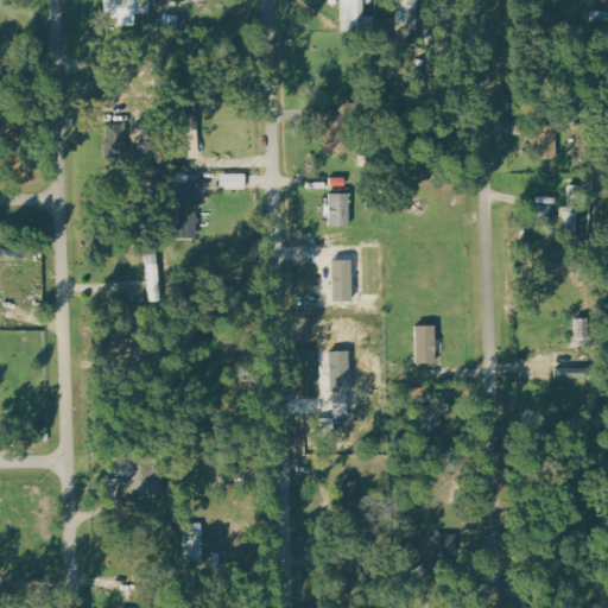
[(150,0),(103,0),(105,19),(120,19),(119,26),(135,26),(137,14),(150,16),(150,0)]
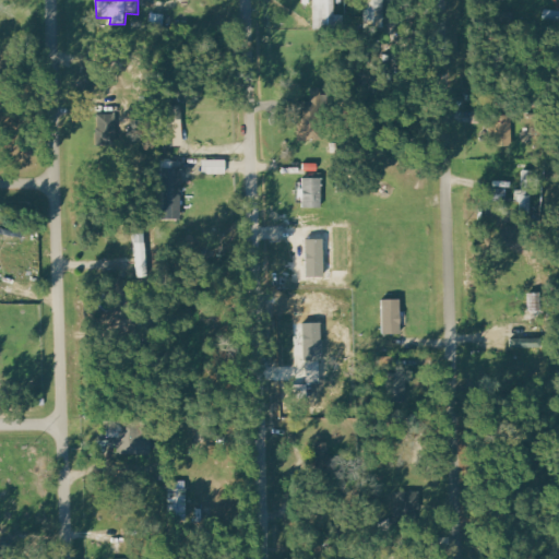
[(313,0),(314,28),(344,28),(344,15),(335,15),(335,0),(313,0)]
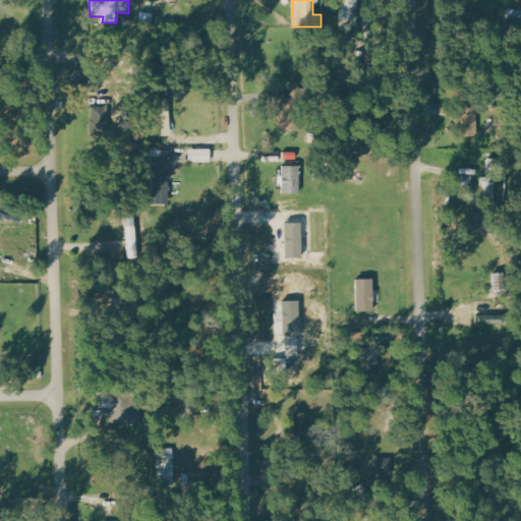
[(358,0),(339,0),(339,26),(358,26),(358,0)]
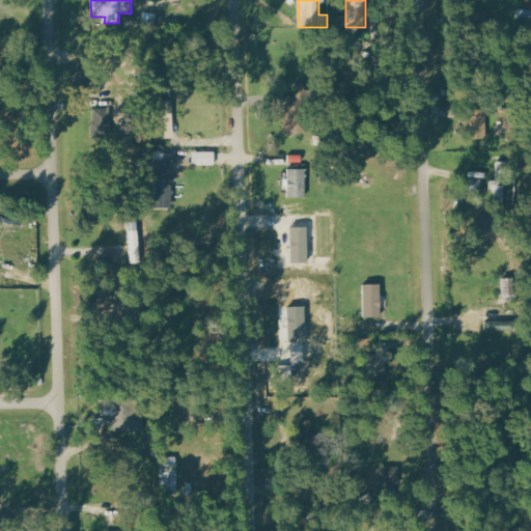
[(518,21),(530,21),(530,10),(518,11),(518,21)]
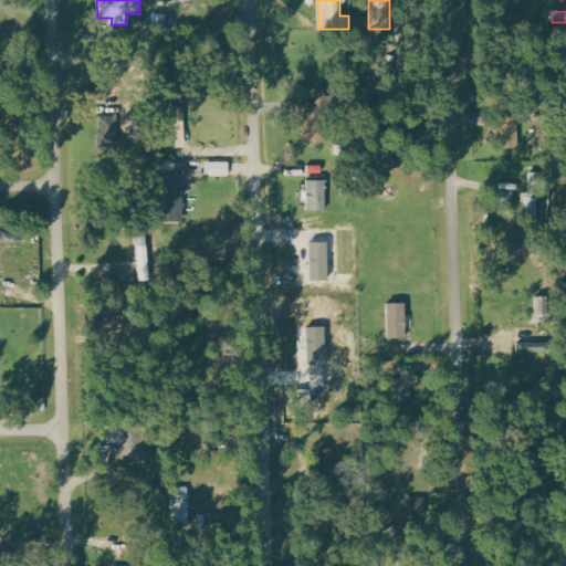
[(185,107),(164,107),(165,149),(186,148),(185,107)]
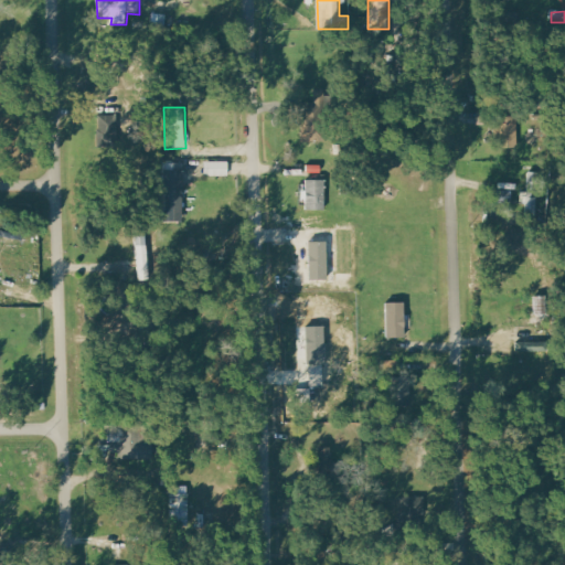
[(302,142),(321,141),(320,112),(301,113),(302,142)]
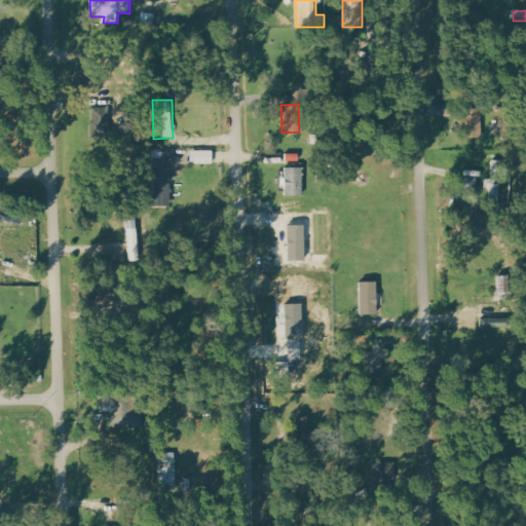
[(109,108),(91,108),(91,137),(110,136),(109,108)]
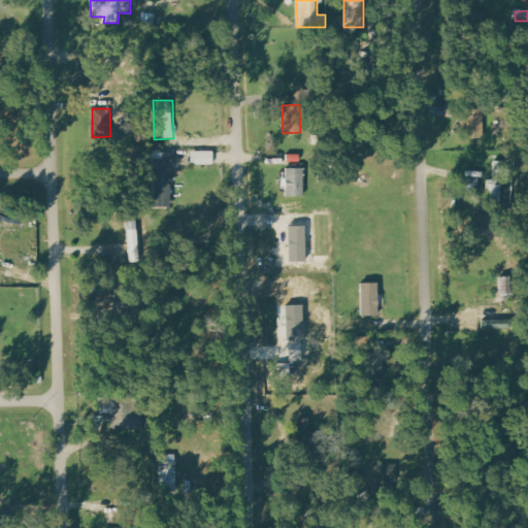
[(468,139),(485,138),(484,108),(467,109),(468,139)]
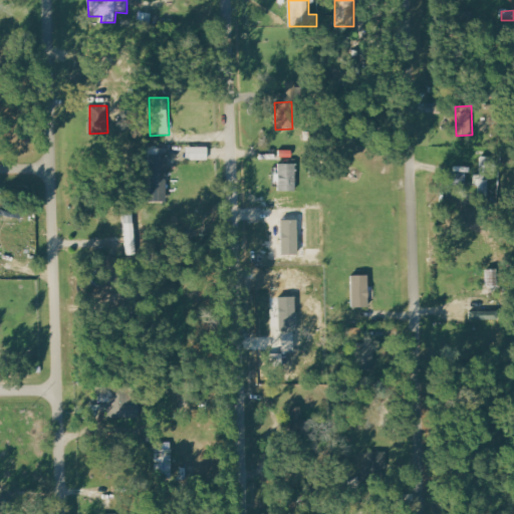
[(187,148),(187,161),(209,161),(208,148),(187,148)]
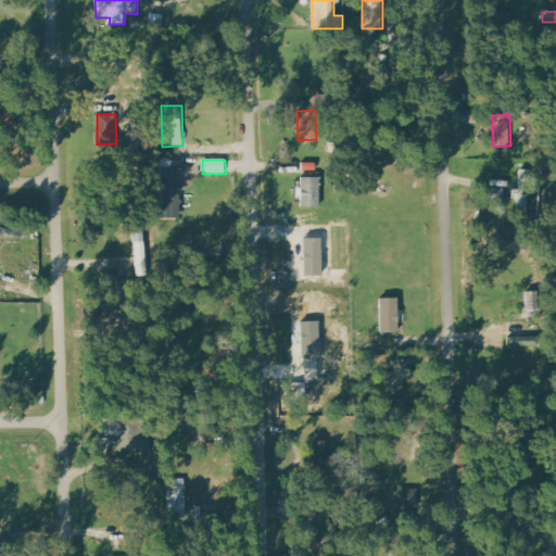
[(181,218),(180,162),(171,162),(172,165),(163,165),(163,218),(181,218)]
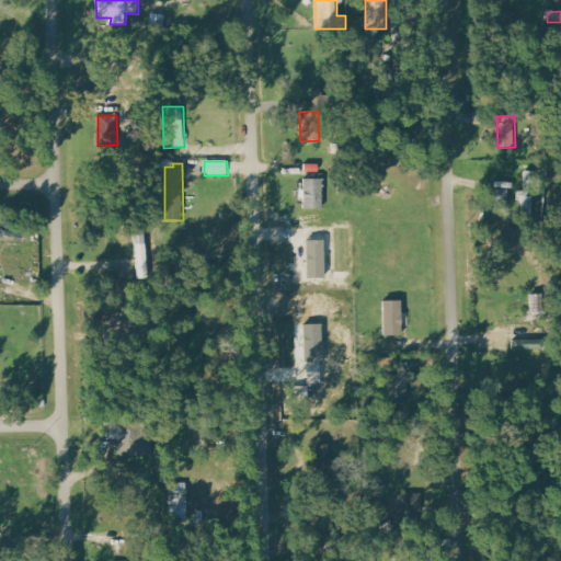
[(323,209),(323,180),(305,179),(305,189),(300,189),(299,198),(305,198),(304,209),(323,209)]
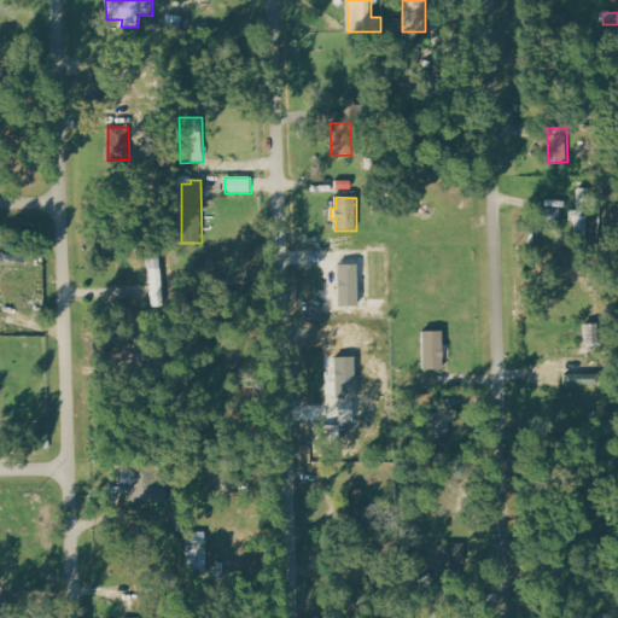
[(561,209),(546,209),(546,226),(561,226),(561,209)]
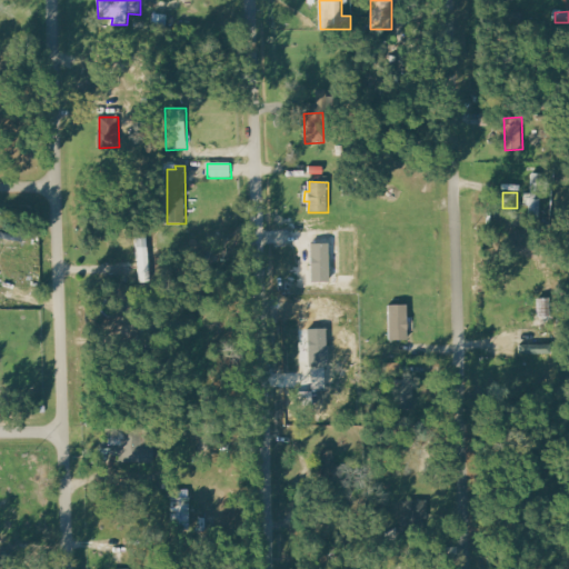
[(530,219),(541,219),(540,200),(529,200),(530,219)]
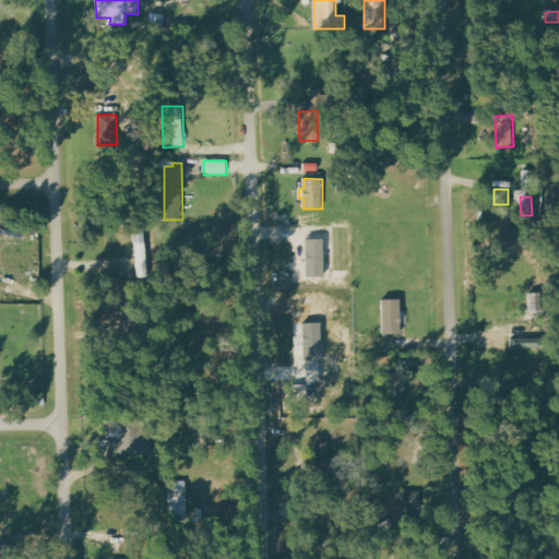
[(146,277),(145,230),(137,230),(138,278),(146,277)]
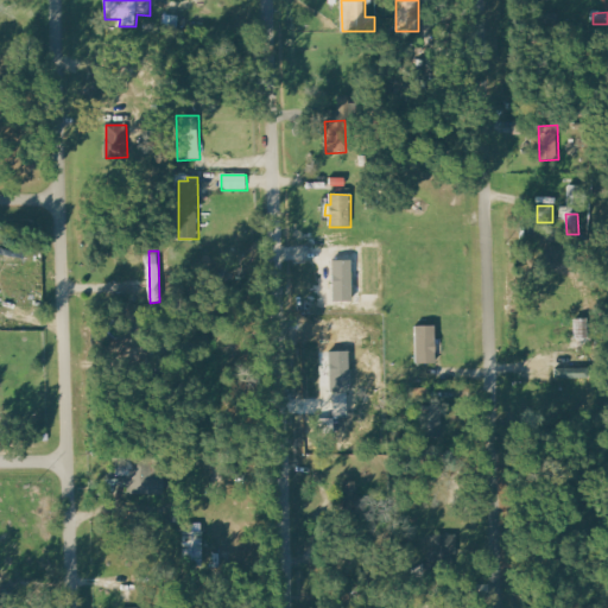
[(435,327),(417,327),(417,365),(436,363),(435,327)]
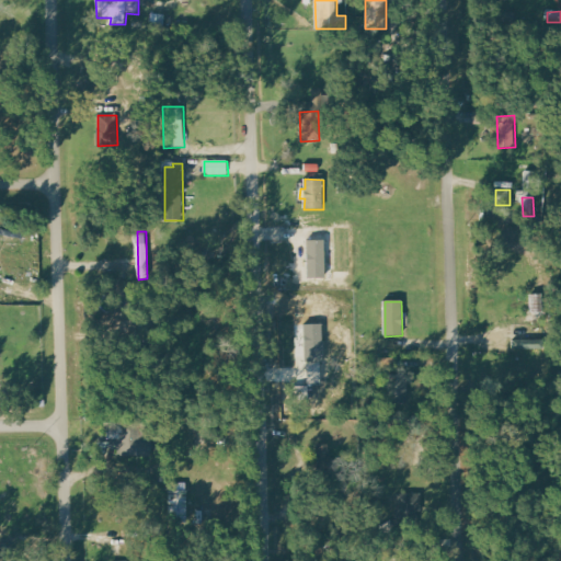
[(121,422),(123,457),(151,456),(150,436),(142,436),(141,421),(121,422)]
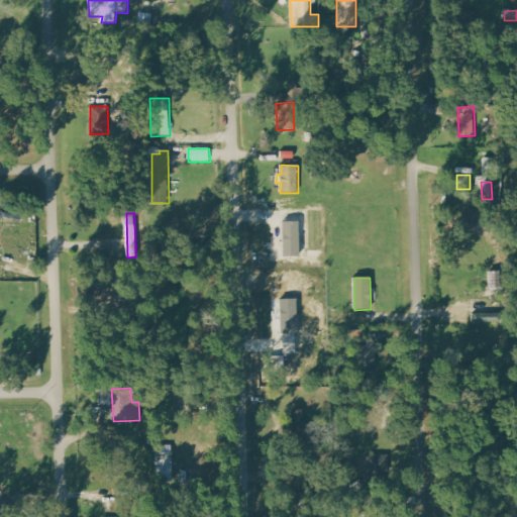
[(362,454),(366,479),(388,475),(384,451),(362,454)]
